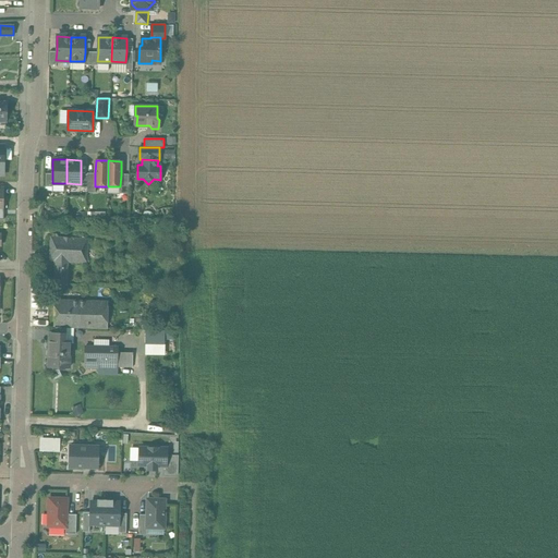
[(95,173),(87,173),(87,174),(87,187),(86,193),(95,193),(95,186),(95,185),(95,173)]
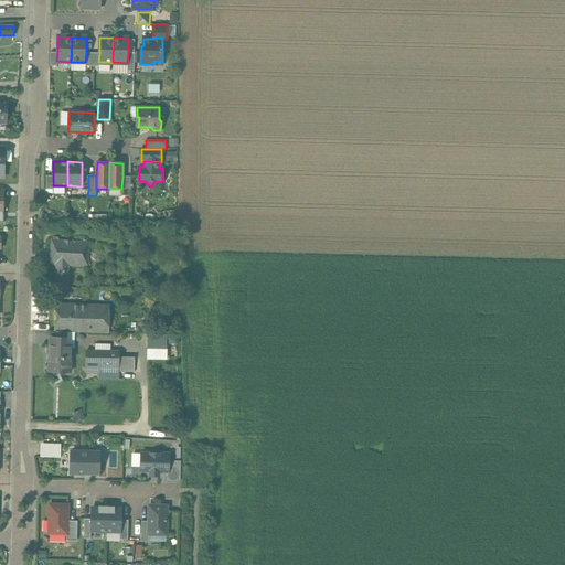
[(130,177),(123,177),(121,189),(121,196),(130,196),(130,177)]
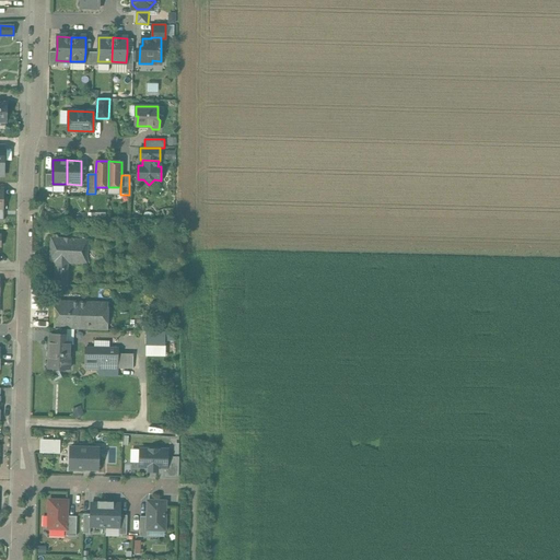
[(88,240),(49,238),(49,263),(55,263),(68,264),(86,264),(86,255),(88,255),(88,240)]
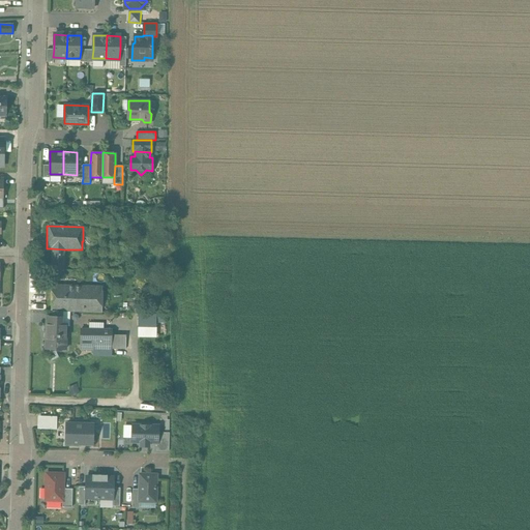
[(64,249),(52,248),(52,269),(64,270),(64,249)]
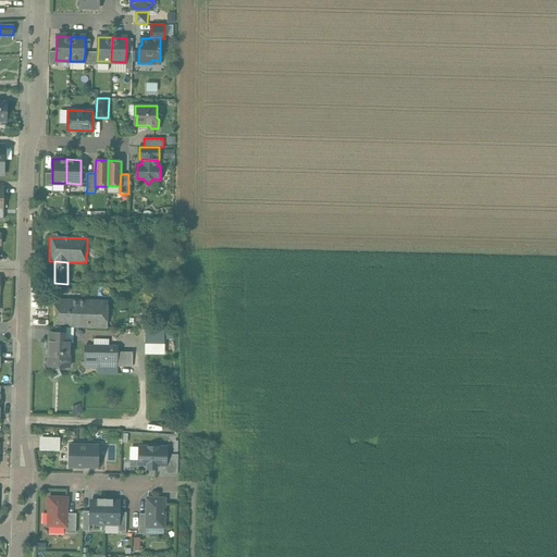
[(67,284),(54,283),(54,293),(66,293),(67,284)]
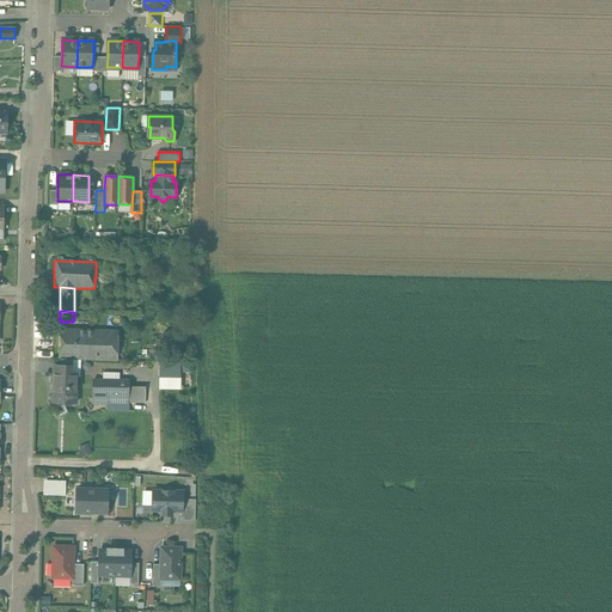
[(117,330),(60,329),(59,359),(60,359),(72,359),(118,360),(117,330)]
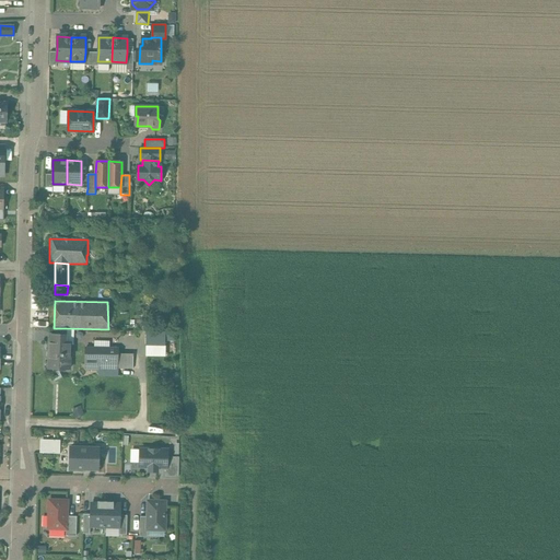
[(55,328),(55,342),(49,342),(49,369),(70,369),(70,342),(66,342),(66,328),(55,328)]
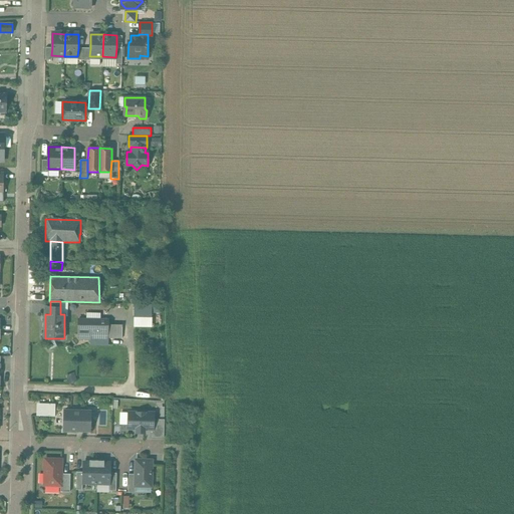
[(155,326),(155,311),(161,312),(161,304),(136,303),(135,326),(155,326)]
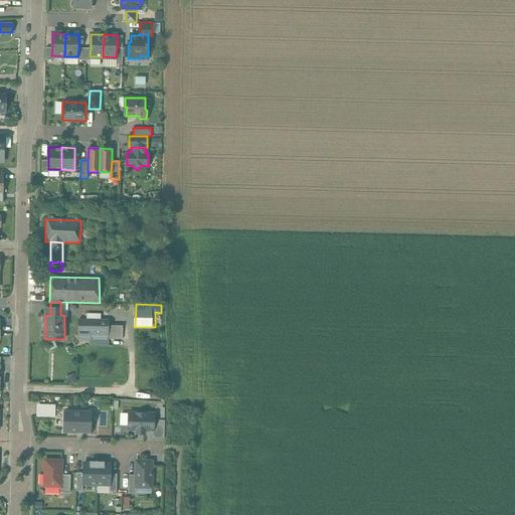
[(109,321),(79,320),(78,338),(108,339),(108,326),(109,321)]
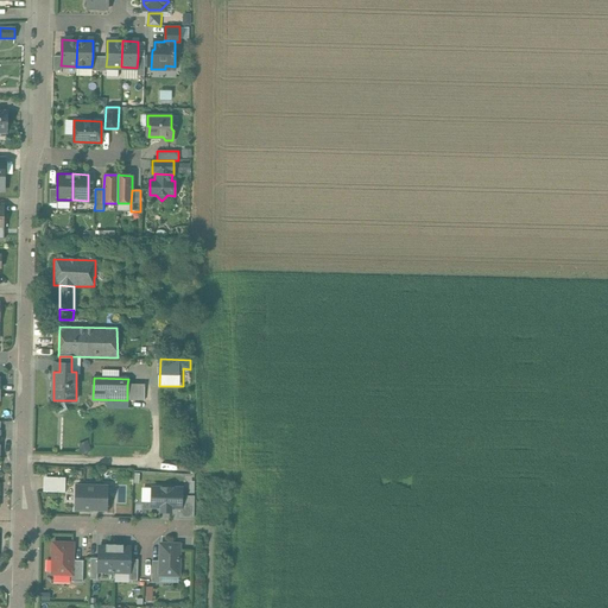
[(145,385),(127,385),(127,400),(144,400),(145,385)]
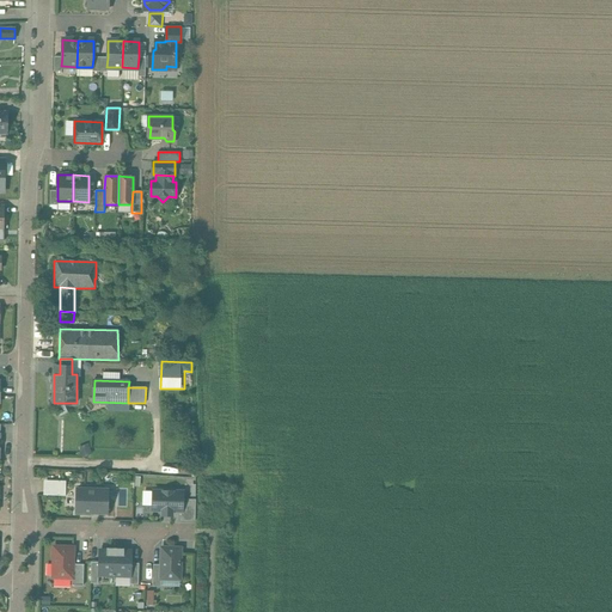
[(46,479),(46,494),(67,494),(67,479),(46,479)]
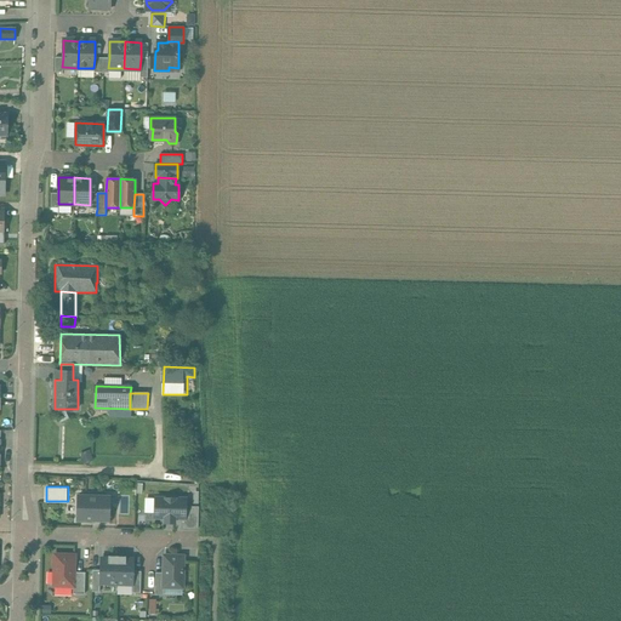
[(104,496),(78,496),(78,520),(93,520),(93,519),(98,519),(98,520),(104,522),(104,513),(109,514),(109,505),(104,503),(104,496)]
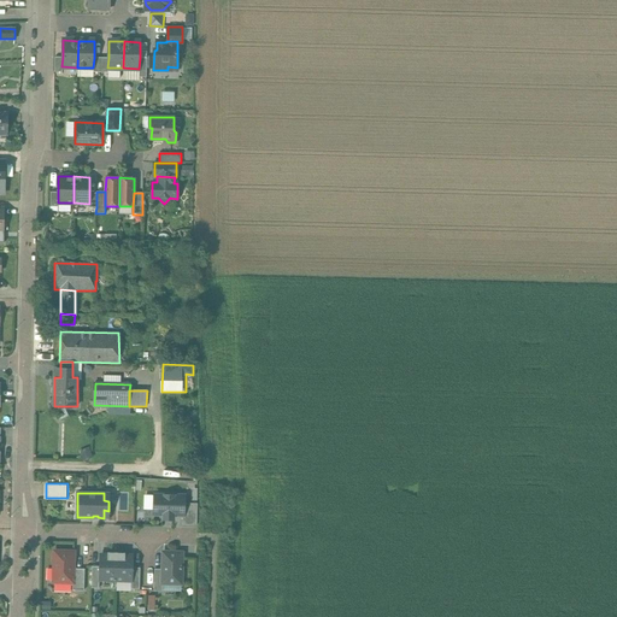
[(184,495),(154,494),(153,515),(164,515),(164,519),(174,519),(174,515),(182,515),(183,515),(184,503),(184,495)]
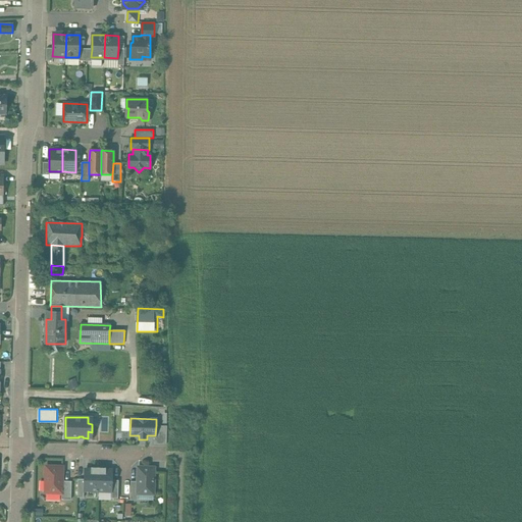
[(167,426),(156,425),(155,435),(154,435),(154,444),(166,445),(167,426)]
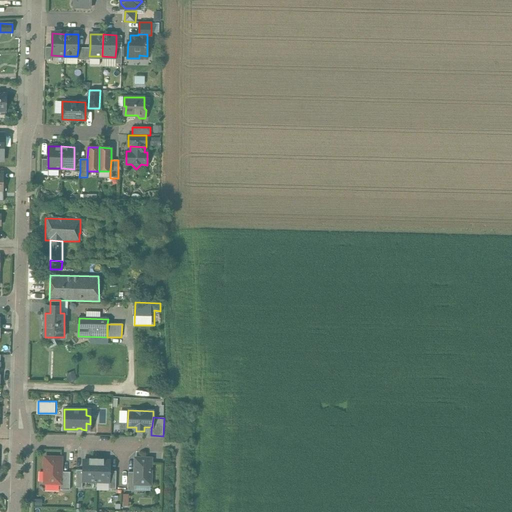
[(62,458),(45,457),(44,483),(60,484),(61,484),(61,472),(62,458)]
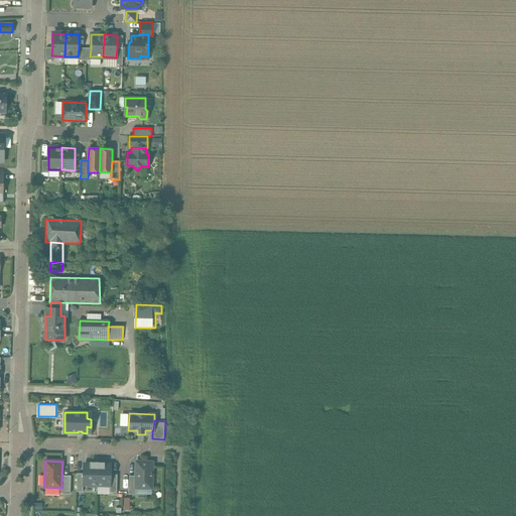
[(98,463),(90,462),(90,465),(84,465),(83,474),(83,486),(97,486),(98,463)]
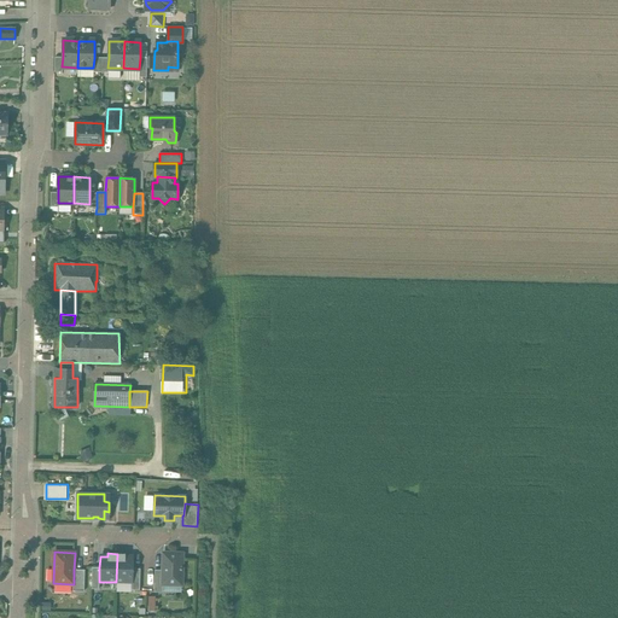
[(182,553),(163,553),(163,570),(162,584),(163,584),(181,586),(182,553)]
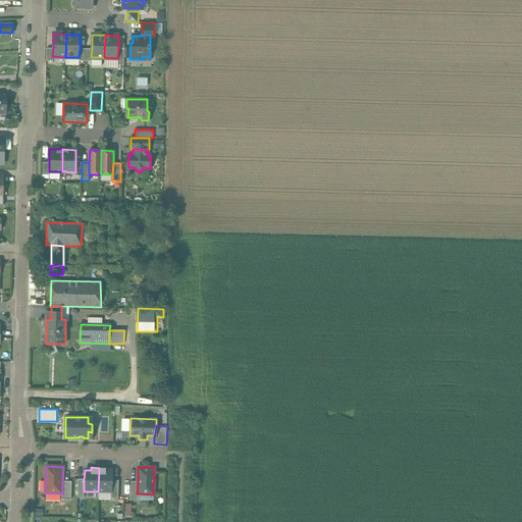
[(106,468),(99,468),(98,491),(112,492),(112,480),(113,471),(106,471),(106,468)]
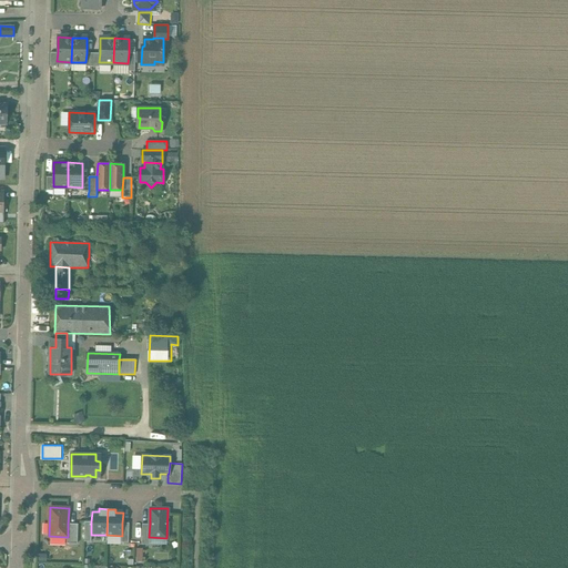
[(78,524),(68,524),(68,537),(67,537),(67,544),(78,544),(78,524)]
